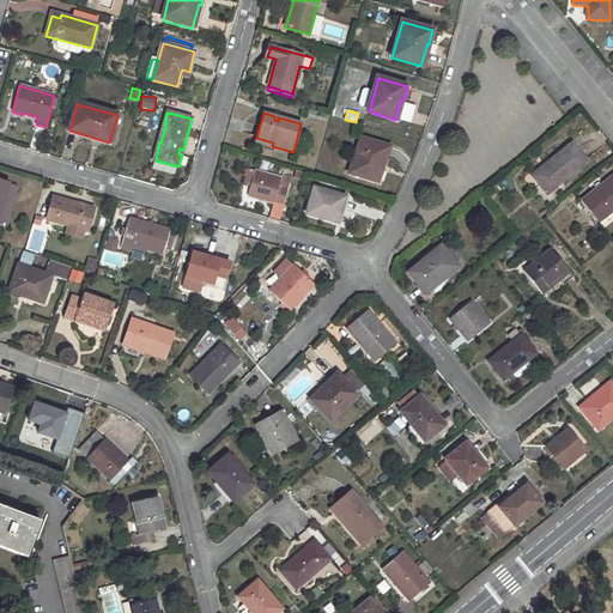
[(362,139),(350,174),(378,182),(390,146),(362,139)]
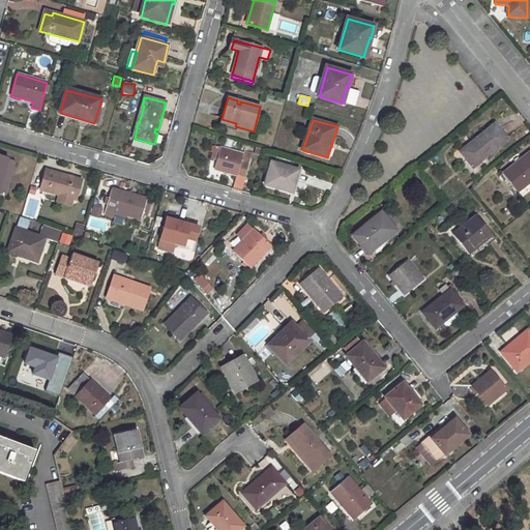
[(471,147),(462,154),(473,168),(506,141),(495,125),(473,143),(475,145),(472,148),(471,147)]
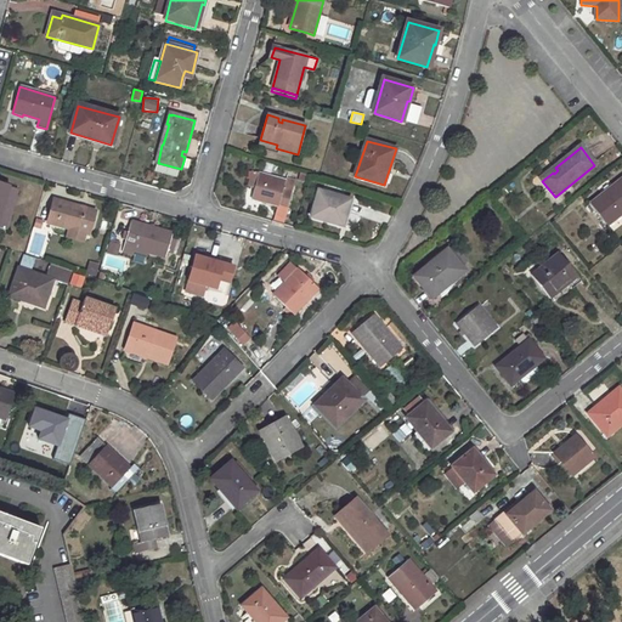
[(253,171),(248,187),(255,188),(259,174),(253,171)]
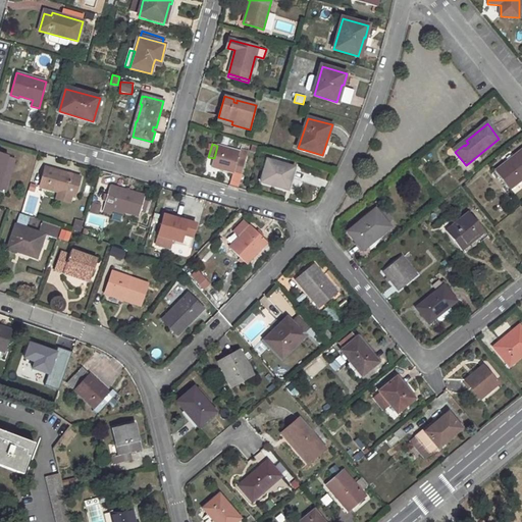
[(217,146),(214,158),(211,167),(233,173),(242,175),(249,148),(242,146),(240,152),(217,146)]
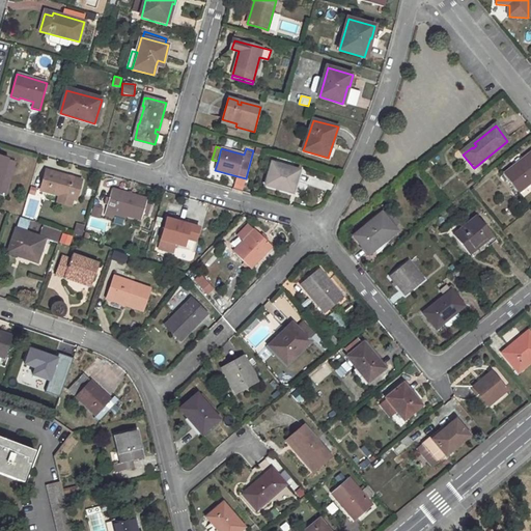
[(530,184),(530,151),(504,174),(520,194),(530,184)]
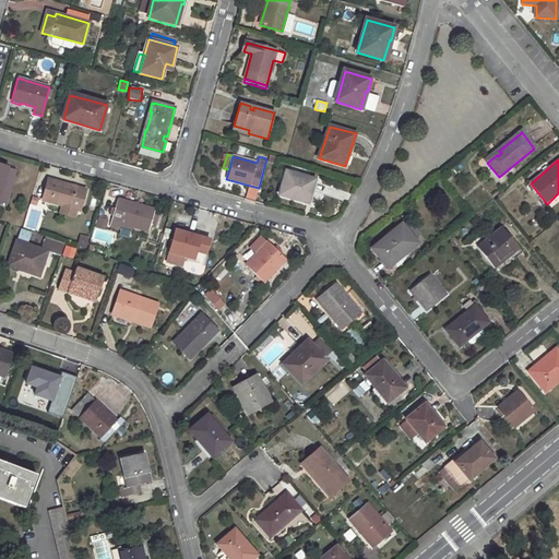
[(8,168),(0,194),(0,204),(6,206),(15,170),(8,168)]
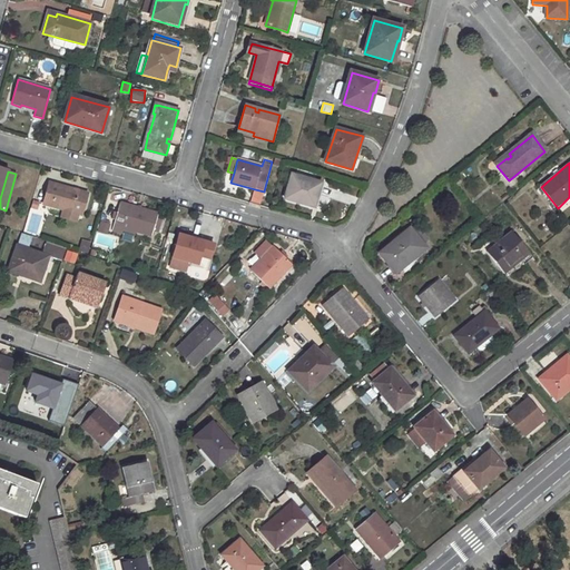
[(292,176),(285,199),(314,208),(321,183),(292,176)]
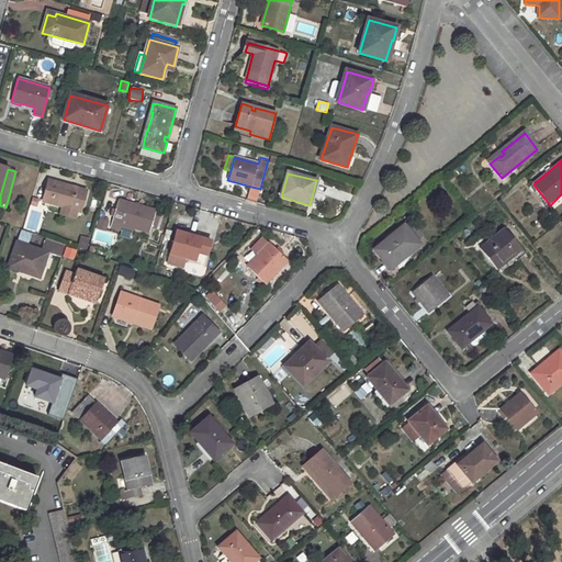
[(79,212),(80,212),(86,191),(49,181),(44,201),(62,206),(79,212)]
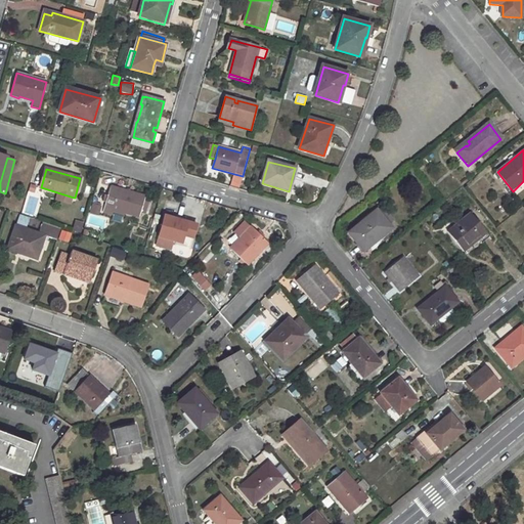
[(234,174),(231,187),(238,189),(243,176),(234,174)]
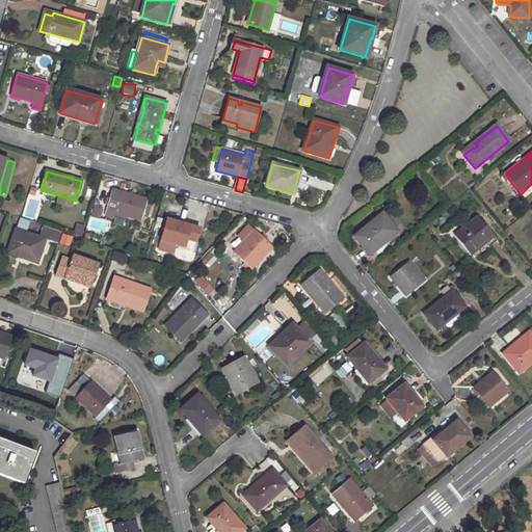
[(112,190),(105,215),(115,218),(115,217),(116,213),(127,216),(141,220),(142,215),(145,205),(148,200),(112,190)]
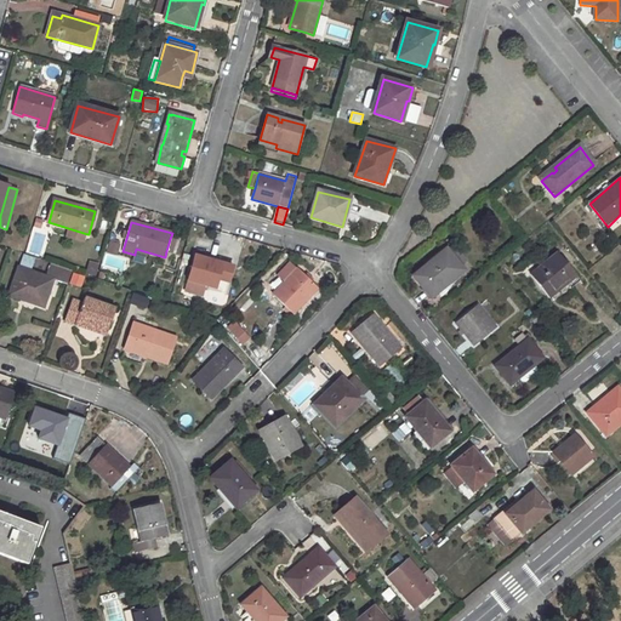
[(87,234),(68,228),(66,237),(85,241),(87,234)]
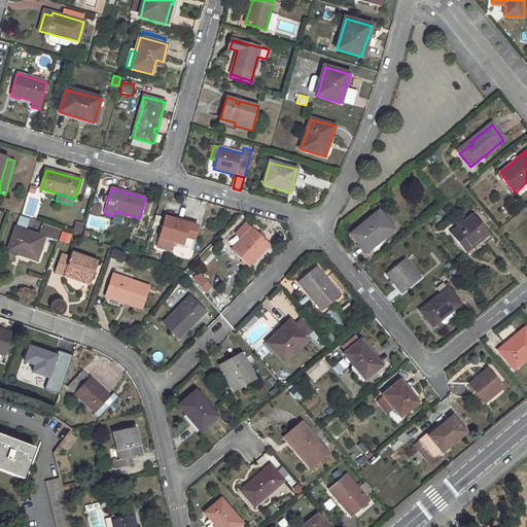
[(365,224),(352,236),(366,253),(394,231),(382,214),(377,218),(375,215),(365,223),(365,224)]
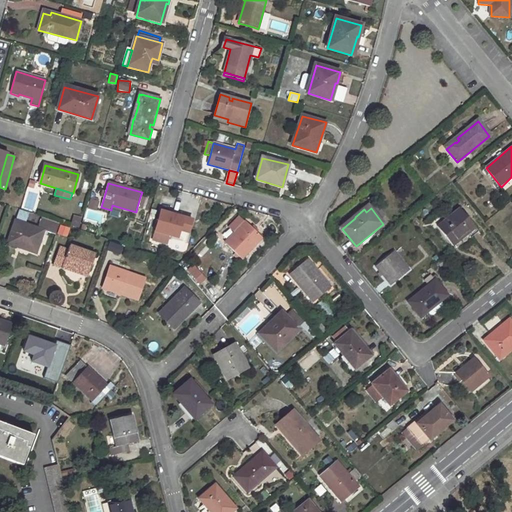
[(460,208),(438,226),(454,246),(476,228),(460,208)]
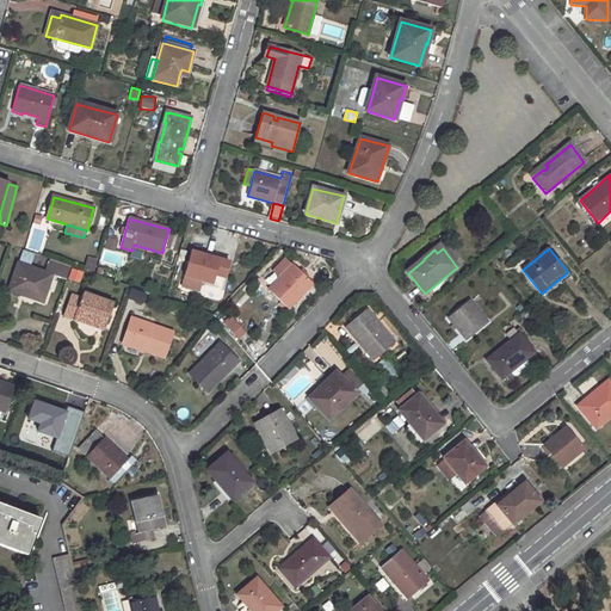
[(192,253),(185,277),(202,282),(213,284),(211,288),(222,290),(229,263),(192,253)]
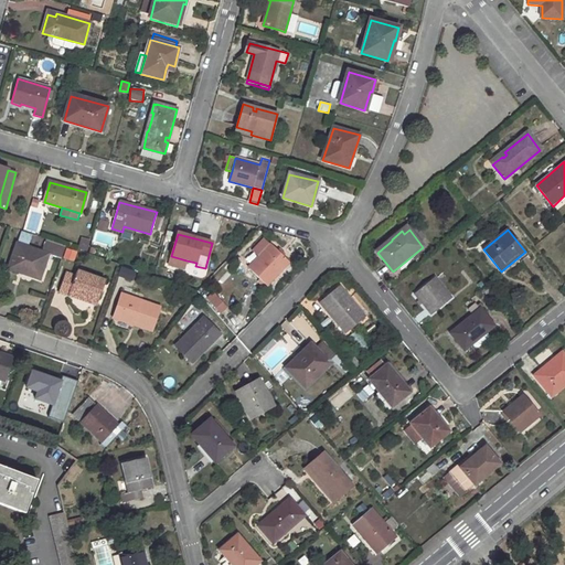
[(80,237),(78,249),(87,251),(88,238),(80,237)]
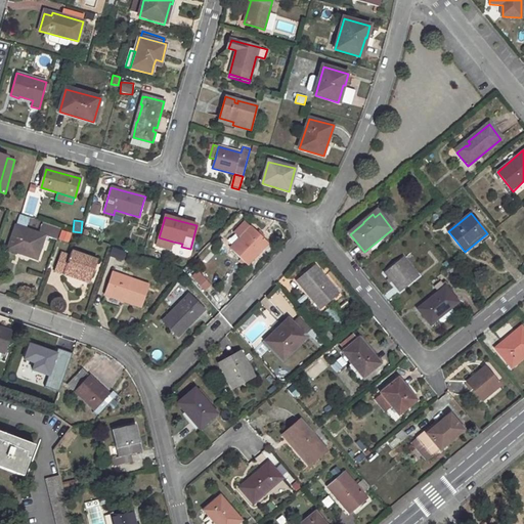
[(15,225),(7,250),(17,253),(17,251),(38,257),(44,236),(57,241),(61,227),(43,221),(39,233),(15,225)]
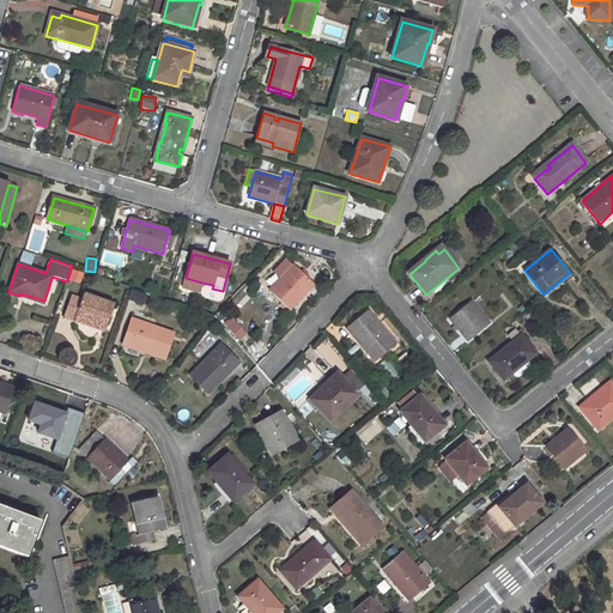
[(293,266),(269,291),(290,311),(314,286),(293,266)]
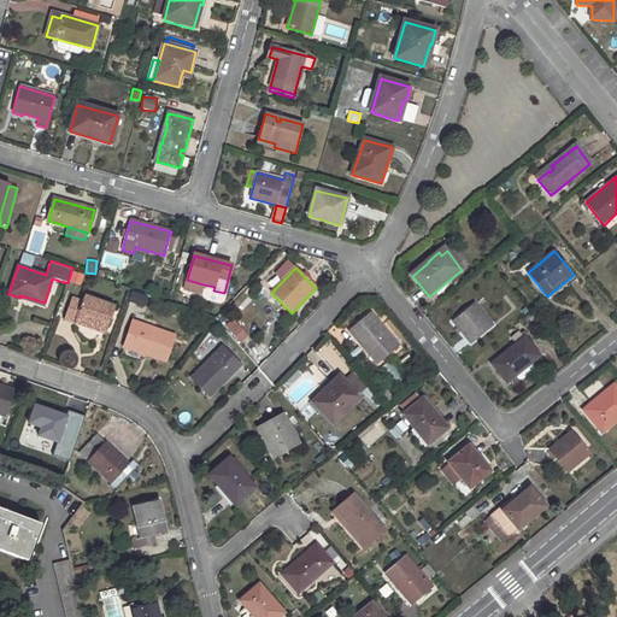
[(200,295),(204,285),(187,280),(184,291),(200,295)]
